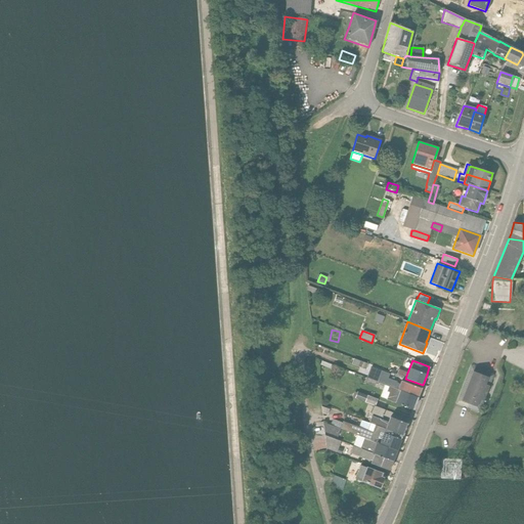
[(321,361),(319,365),(331,369),(332,365),(321,361)]
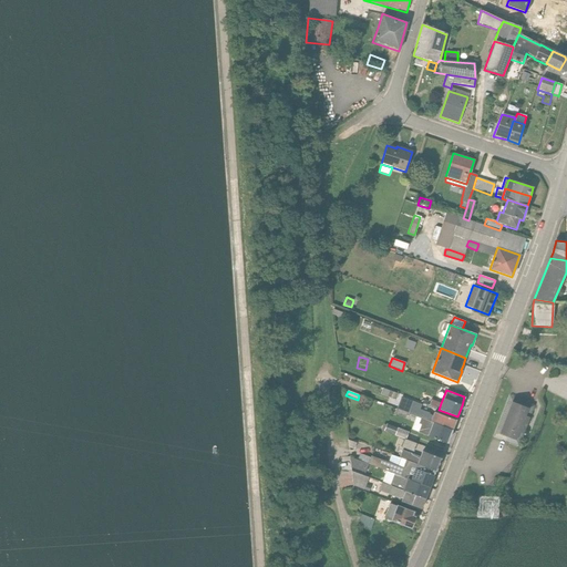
[(391,391),(388,399),(395,402),(398,394),(391,391)]
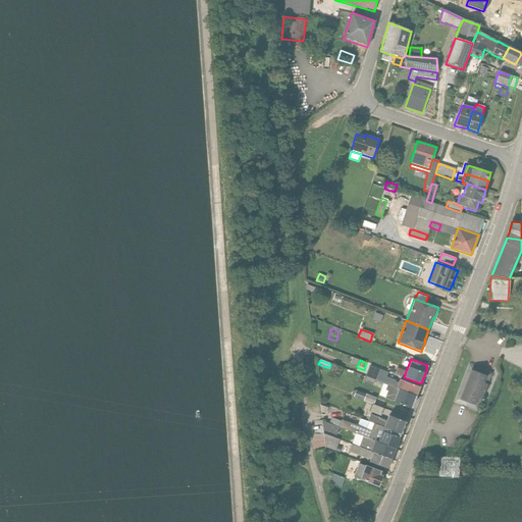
[(468,364),(454,402),(477,411),(481,400),(487,384),(491,373),(468,364)]
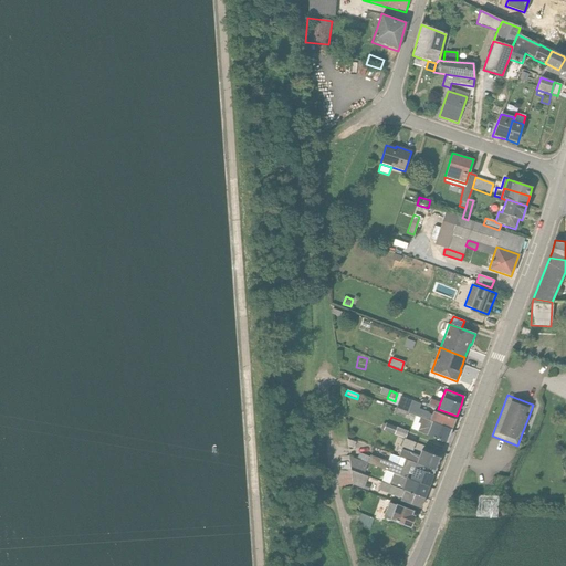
[(397,409),(406,412),(407,412),(415,416),(429,421),(431,415),(429,415),(428,412),(418,409),(420,404),(400,396),(396,408),(397,409)]
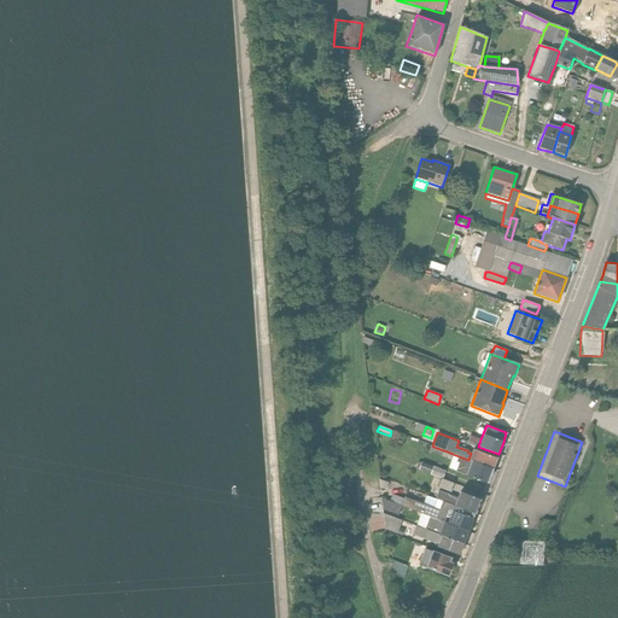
[(478,447),(481,439),(470,436),(458,432),(455,437),(467,442),(478,447)]
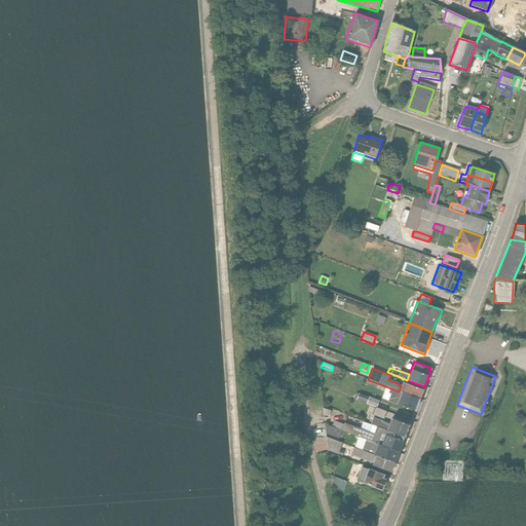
[(401,385),(399,391),(401,392),(401,391),(419,399),(423,389),(403,382),(401,385)]
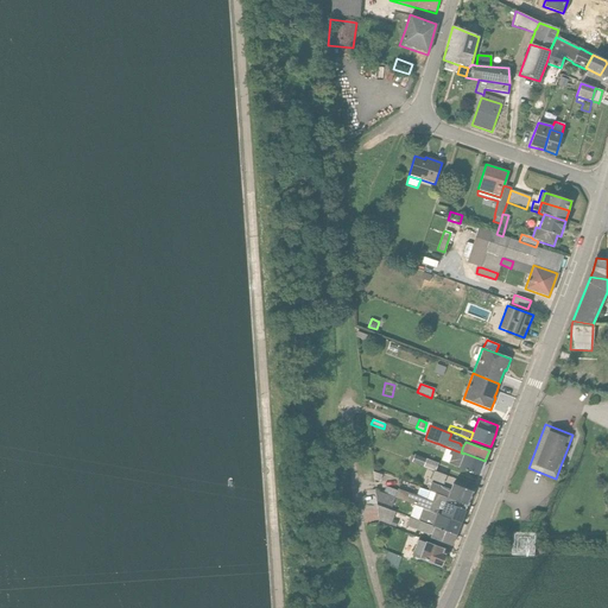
[(461,453),(445,447),(441,460),(448,463),(457,467),(463,454),(461,453)]
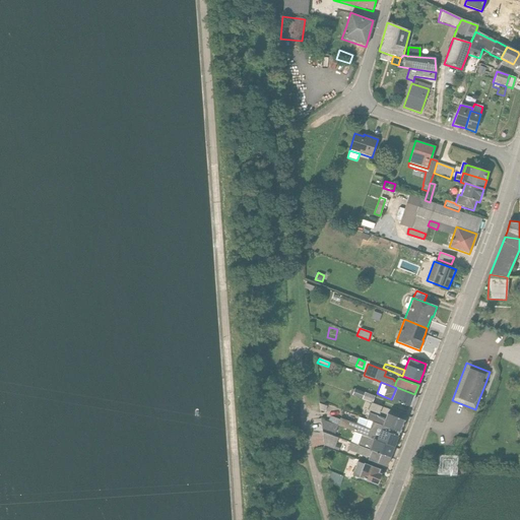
[(396,388),(391,399),(409,406),(414,394),(396,387),(396,388)]
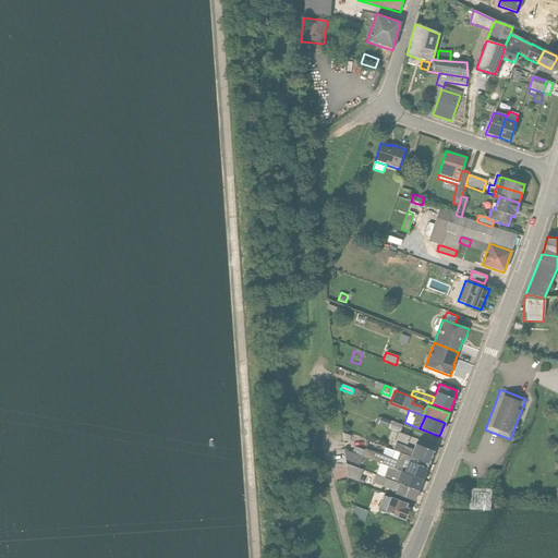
[(380,417),(378,423),(377,424),(398,432),(399,433),(402,425),(380,417)]
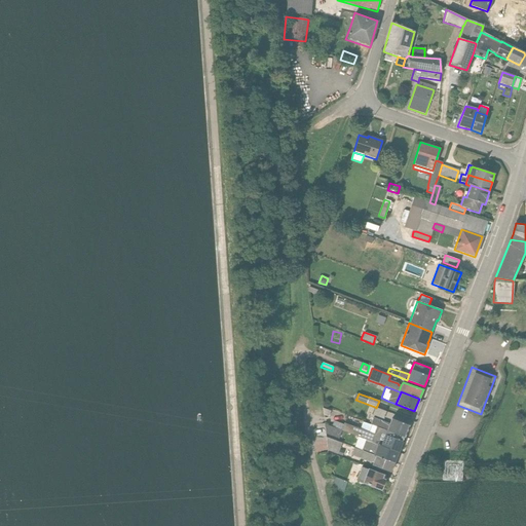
[(376,408),(375,407),(372,415),(383,419),(386,411),(376,408)]
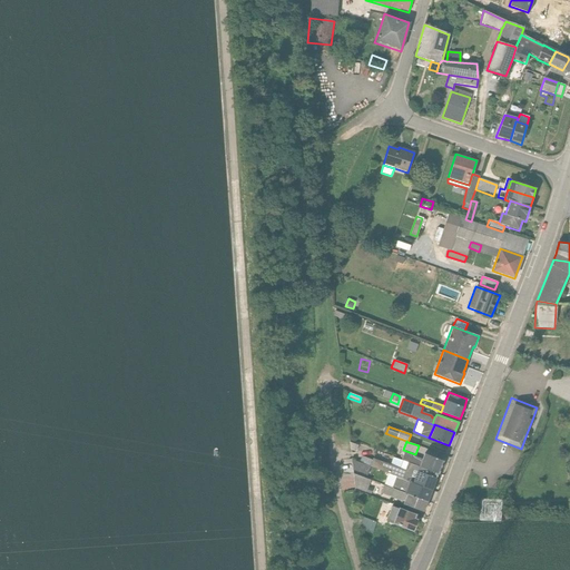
[(380,461),(382,454),(375,451),(373,458),(380,461)]
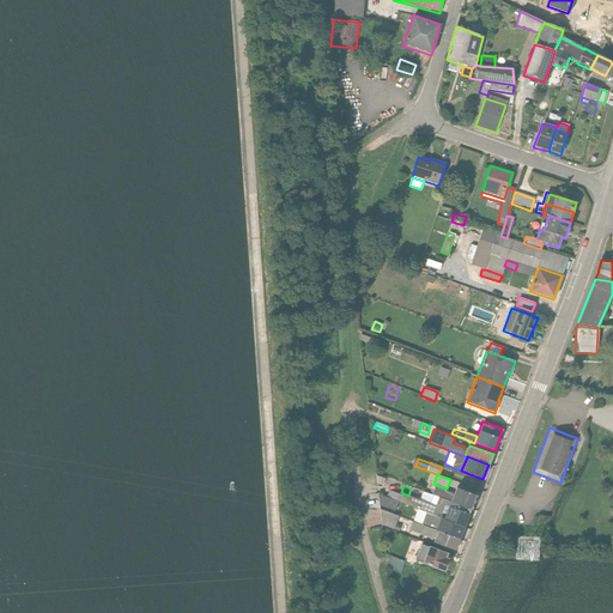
[(431,495),(450,502),(454,493),(435,486),(431,495)]
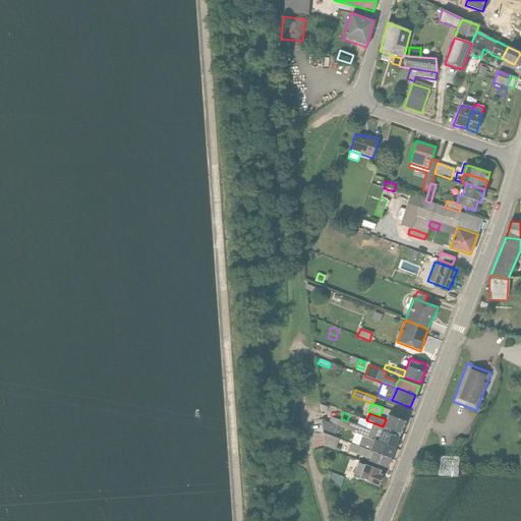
[(341,418),(338,426),(351,431),(373,440),(377,441),(381,429),(382,430),(383,426),(366,420),(350,414),(349,415),(347,421),(341,418)]
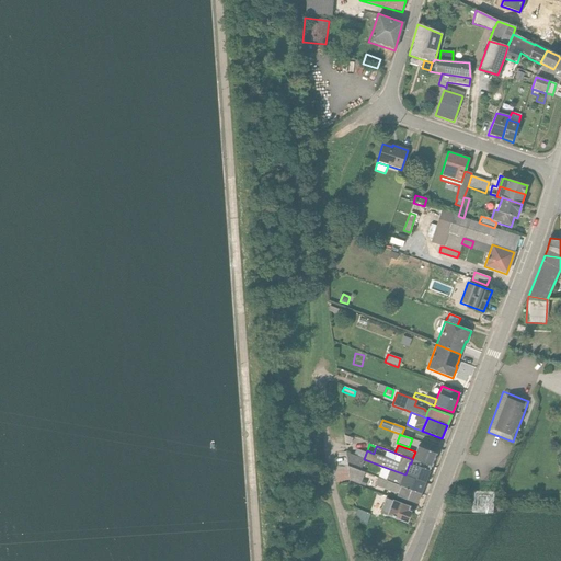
[(415,451),(412,459),(431,466),(435,453),(416,446),(415,451)]
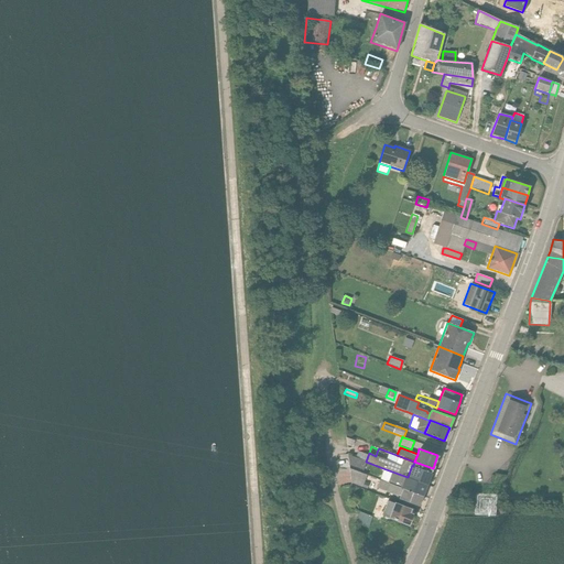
[(364,468),(366,462),(349,455),(350,466),(364,468)]
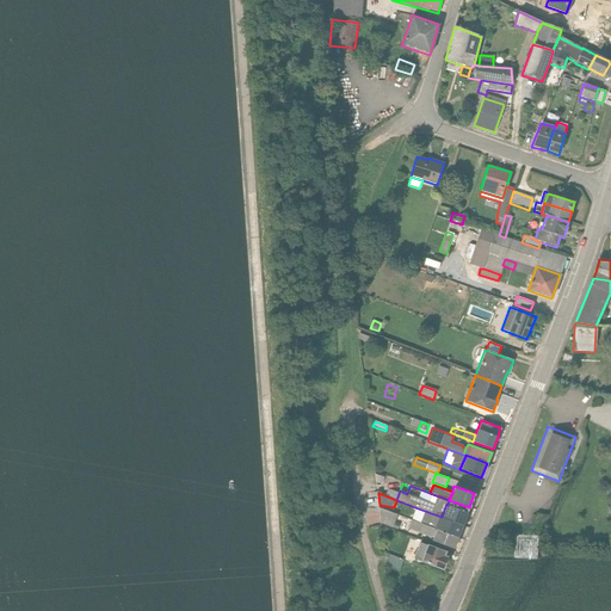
[(449,500),(448,505),(468,513),(469,507),(449,500)]
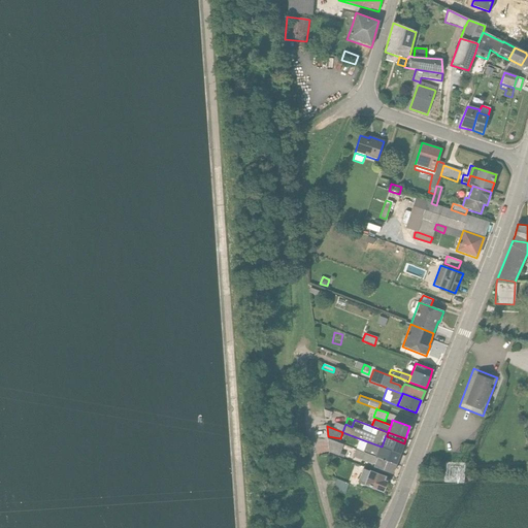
[(386,435),(382,447),(400,455),(404,443),(387,436),(386,435)]
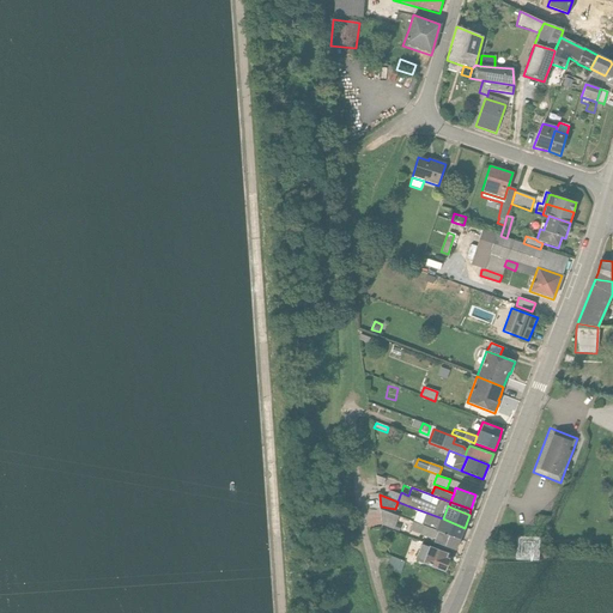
[(439,517),(413,508),(411,514),(413,514),(413,516),(417,519),(430,523),(428,527),(435,530),(439,517)]
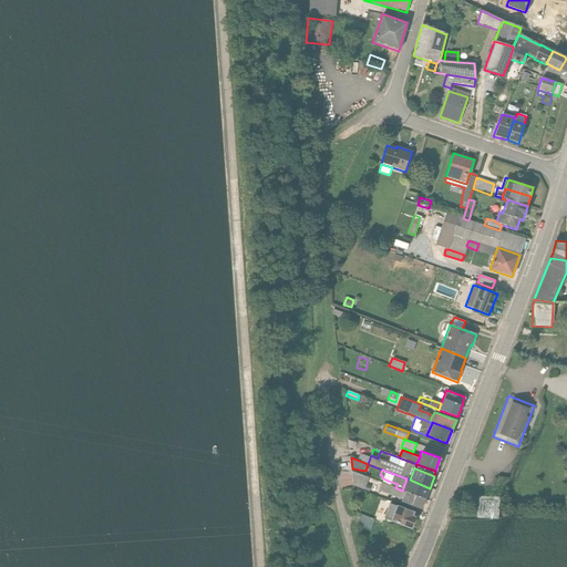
[(369,477),(351,471),(353,486),(364,490),(369,477)]
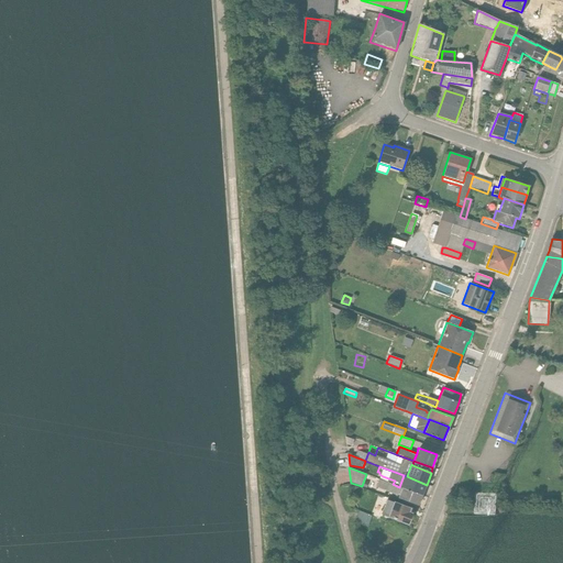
[(407,476),(404,475),(399,487),(401,488),(401,487),(422,496),(427,485),(407,476)]
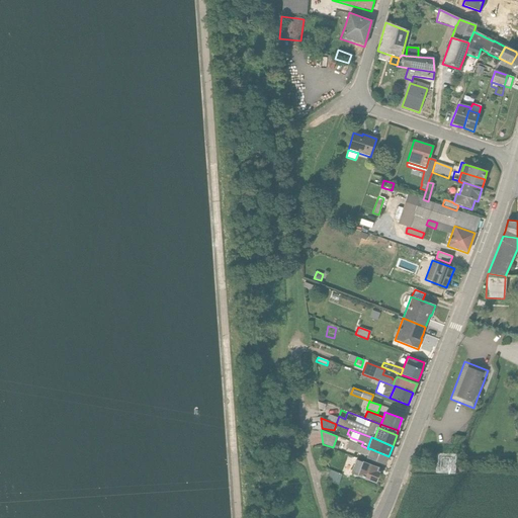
[(367,448),(361,445),(357,444),(348,441),(345,448),(363,455),(363,456),(365,457),(369,449),(367,448)]
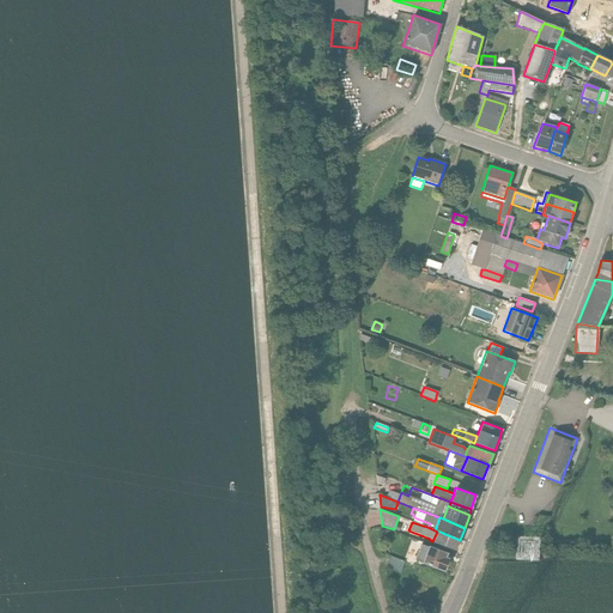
[(437,532),(432,541),(455,551),(460,540),(437,530),(437,532)]
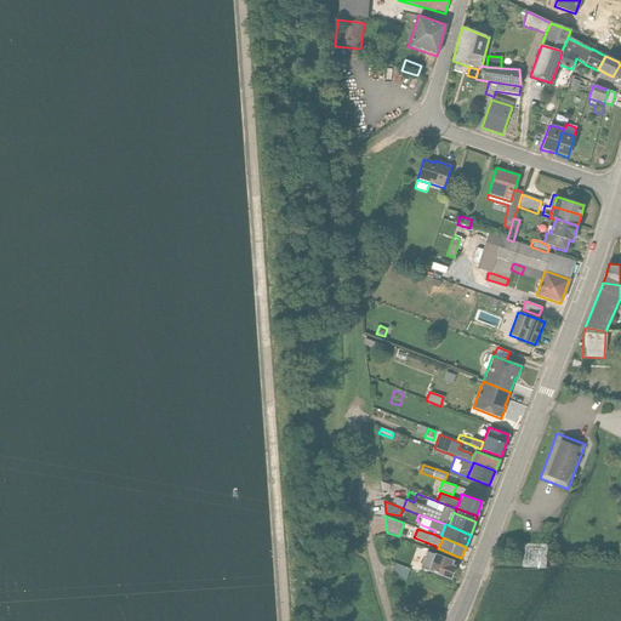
[(428,569),(433,554),(426,551),(420,565),(428,569)]
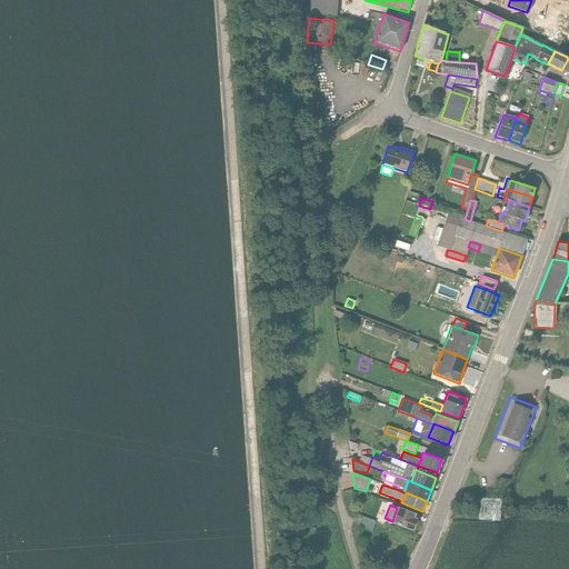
[(397,508),(392,521),(391,522),(412,530),(417,519),(415,517),(416,513),(398,507),(397,508)]
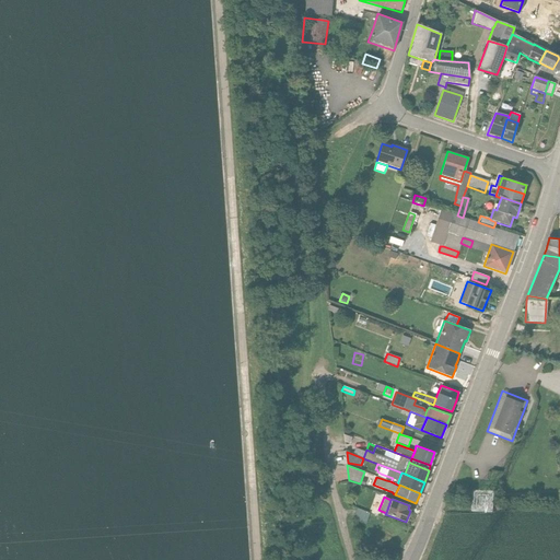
[(357,509),(352,520),(365,524),(370,513),(357,509)]
